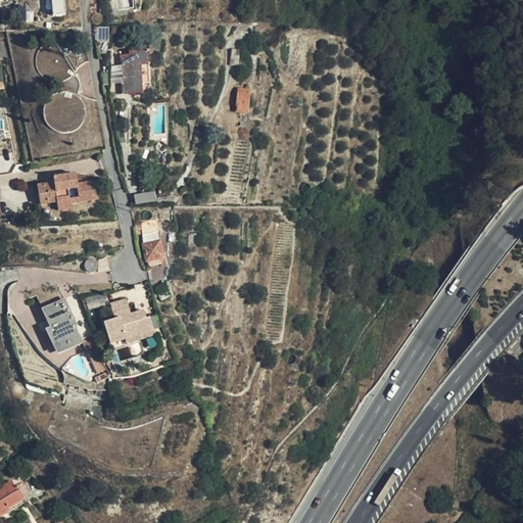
[(52,0),(54,15),(66,14),(65,0),(52,0)]
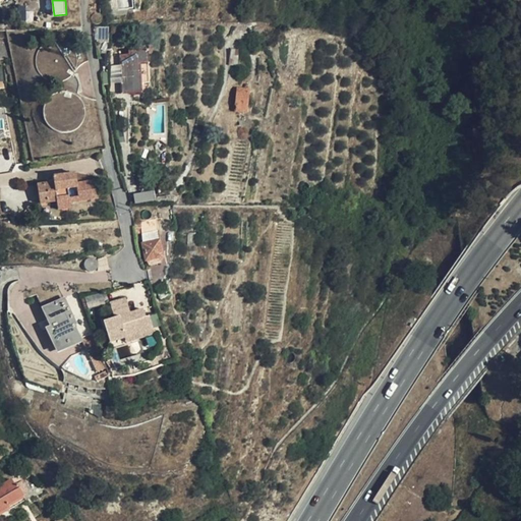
[(289,62),(288,47),(281,47),(281,62),(289,62)]
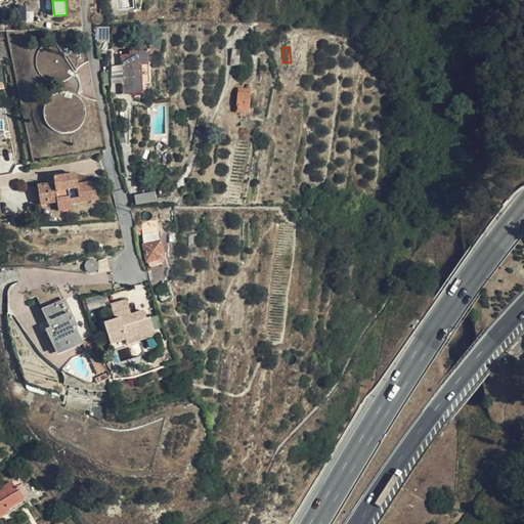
[(140,66),(148,64),(147,49),(131,50),(131,56),(113,56),(114,93),(140,93),(140,84),(140,66)]
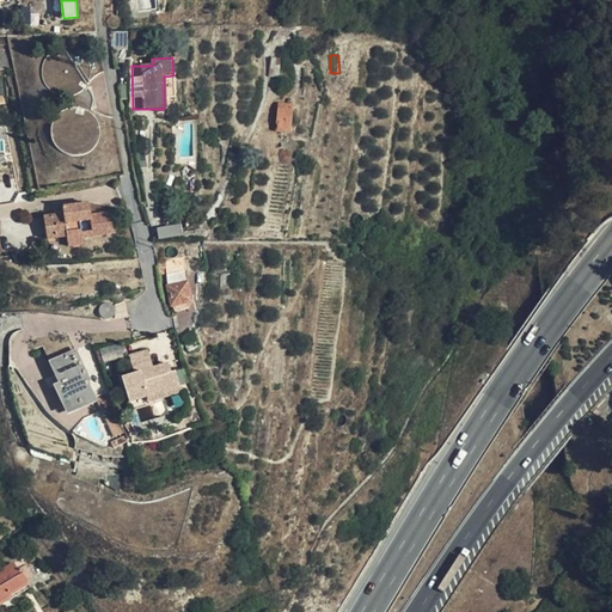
[(173,97),(173,75),(164,77),(164,98),(173,97)]
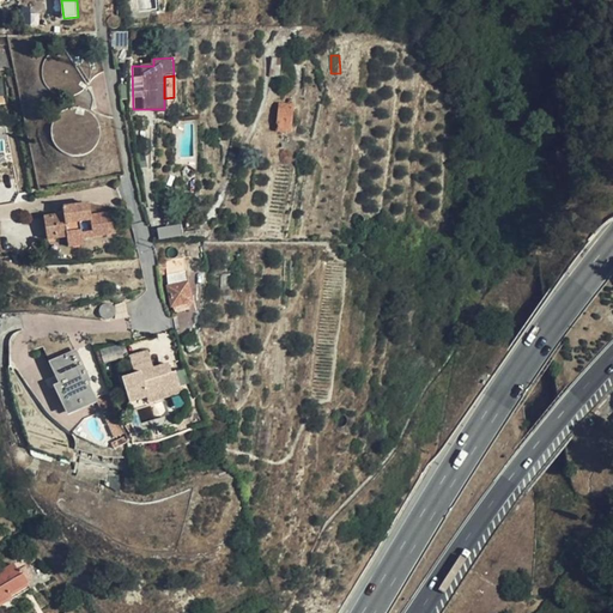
[(92,98),(86,84),(82,89),(77,92),(70,93),(72,105),(80,105),(91,108),(92,98)]
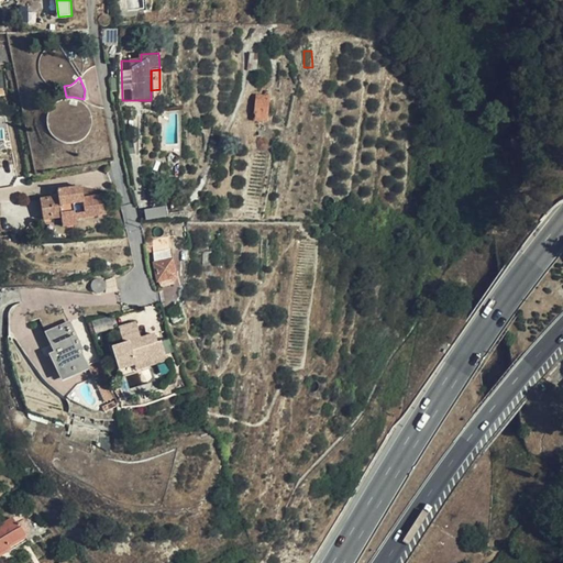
[(266,119),(267,95),(257,95),(255,118),(266,119)]
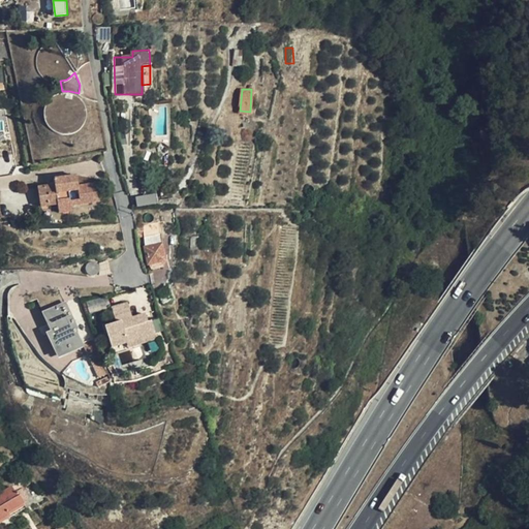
[(75,215),(74,210),(72,198),(82,197),(84,208),(103,205),(100,187),(81,190),(79,180),(56,184),(57,189),(39,192),(42,212),(60,209),(61,217),(75,215)]
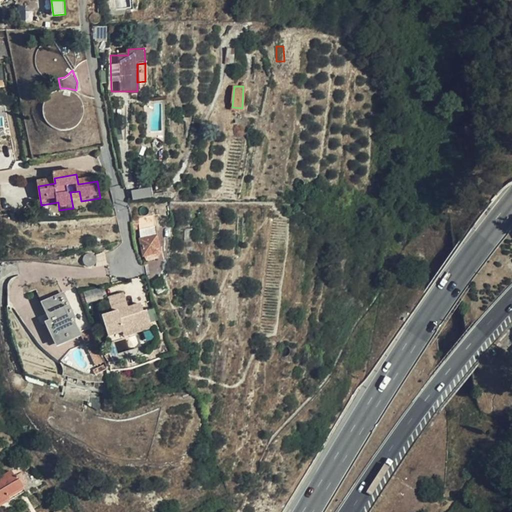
[(133,199),(153,197),(152,188),(132,190),(133,199)]
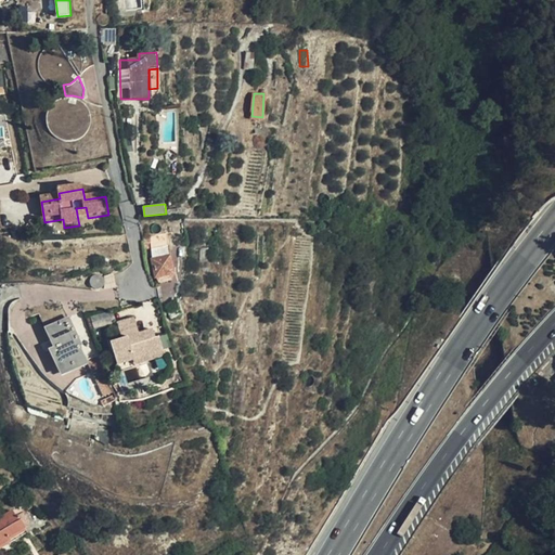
[(76,208),(78,220),(88,218),(86,207),(76,208)]
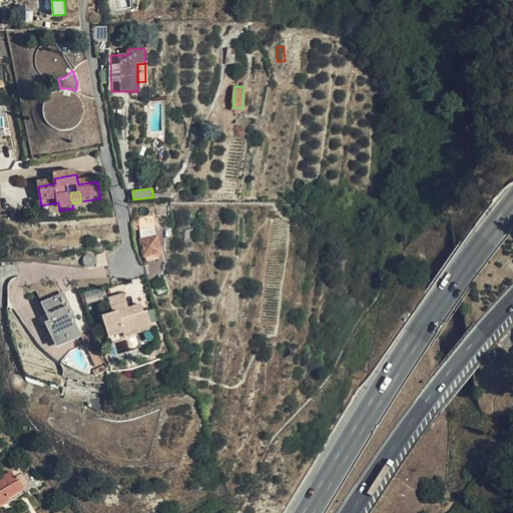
[(159,251),(154,218),(139,220),(141,237),(145,253),(159,251)]
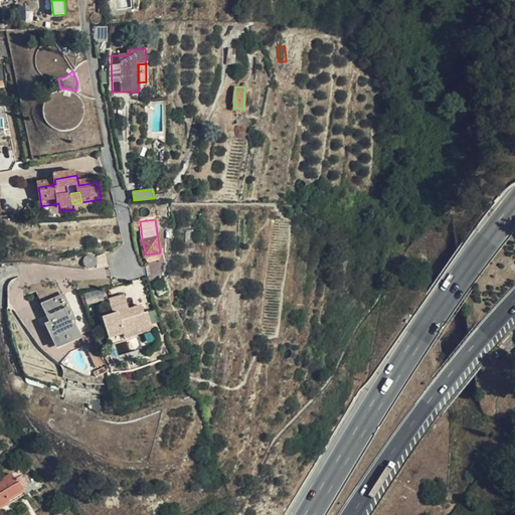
[(105,287),(84,294),(89,305),(109,298),(105,287)]
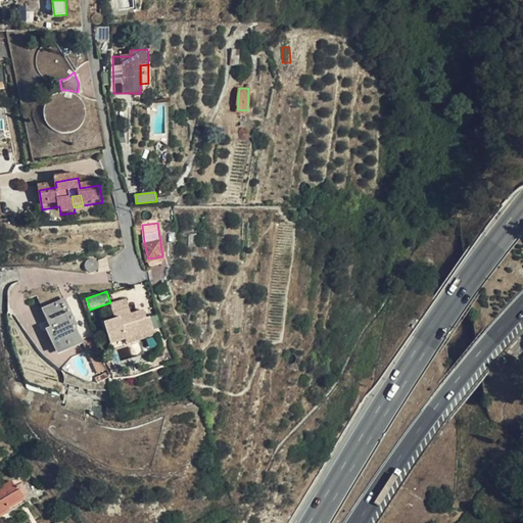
[(144,320),(146,319),(144,311),(131,315),(127,299),(110,304),(115,321),(103,324),(111,345),(148,334),(144,320)]
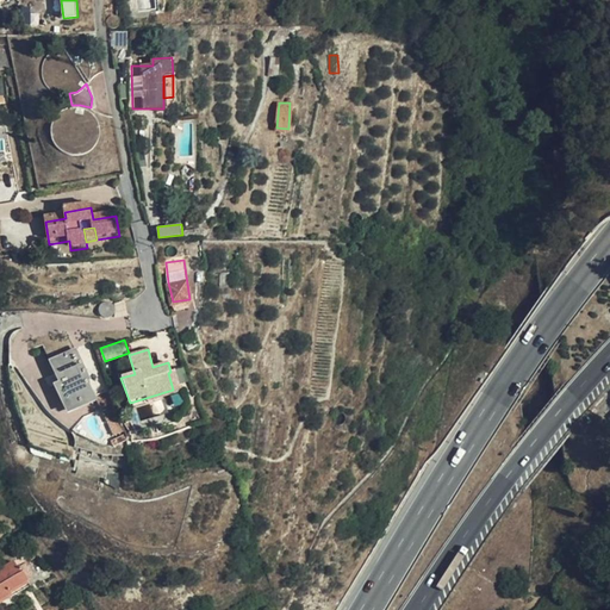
[(95,398),(85,378),(80,378),(79,374),(85,371),(75,352),(51,365),(60,383),(57,385),(70,410),(95,398)]
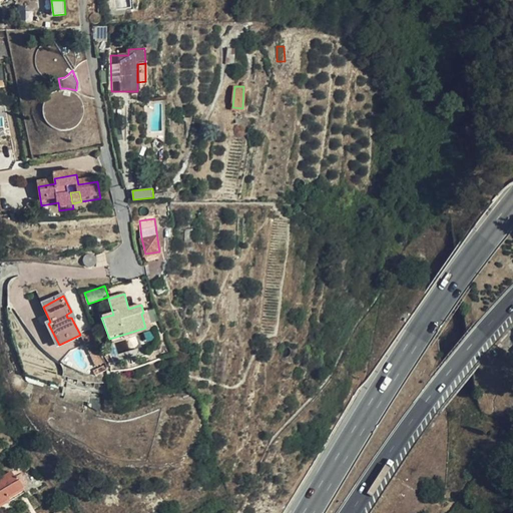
[(148,312),(143,313),(141,314),(145,328),(152,326),(148,312)]
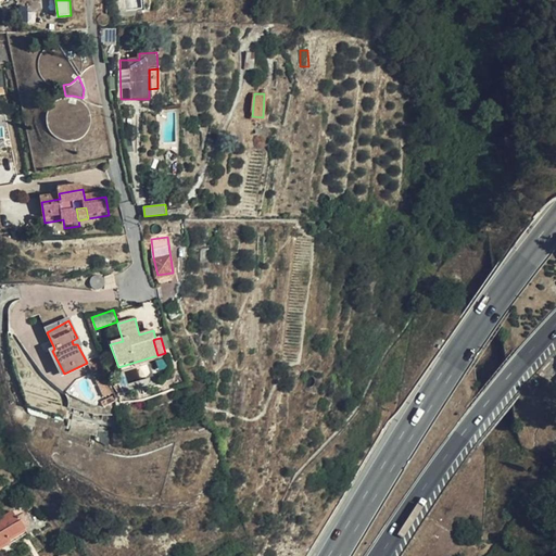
[(108,382),(99,357),(89,363),(98,387),(108,382)]
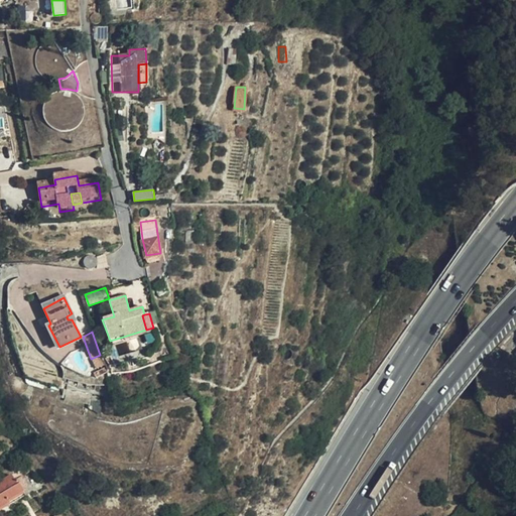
[(104,377),(102,372),(92,376),(94,382),(104,377)]
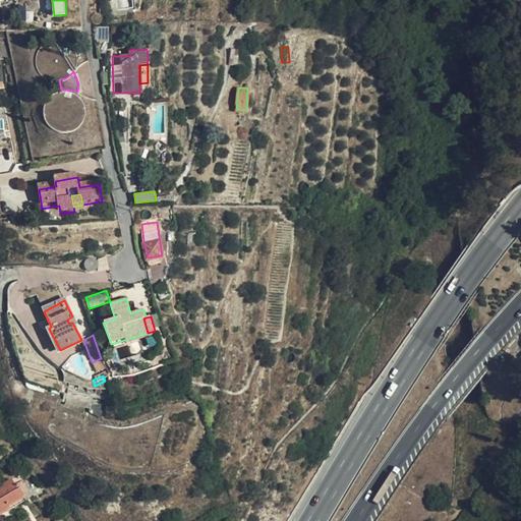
[(21,463),(14,468),(16,471),(20,468),(22,472),(25,471),(21,463)]
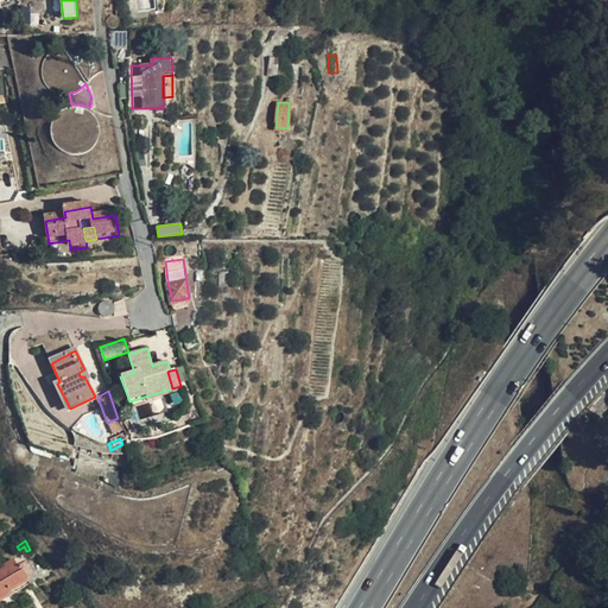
[(0,599),(19,588),(18,586),(27,580),(19,567),(18,568),(13,561),(0,568),(0,599)]
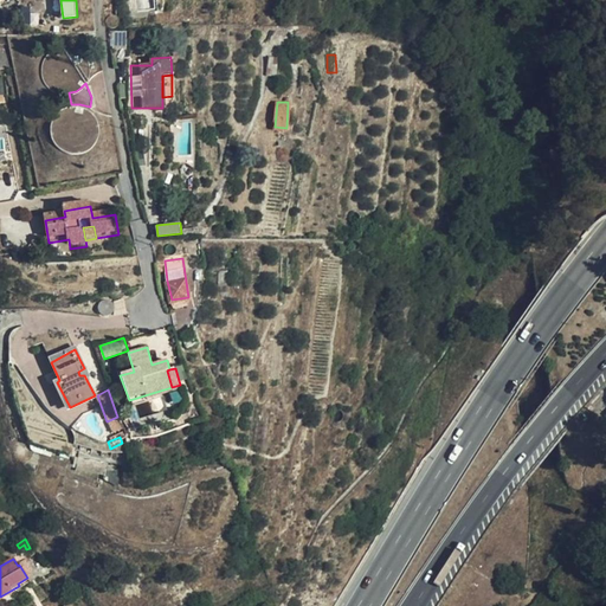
[(25,560),(19,565),(27,578),(33,573),(25,560)]
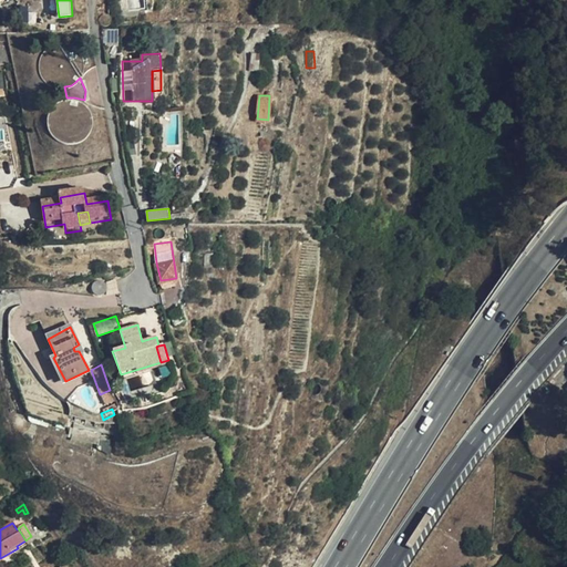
[(18,548),(0,558),(0,562),(28,545),(26,540),(17,546),(18,548)]
